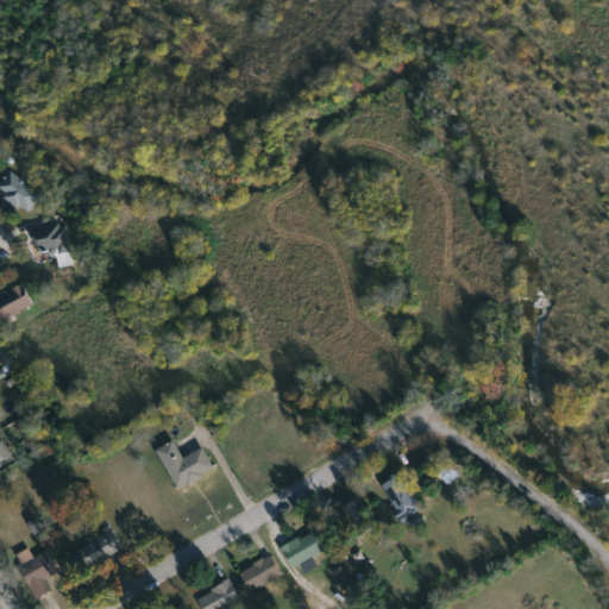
[(0,189),(0,187),(13,171),(44,195),(30,214),(0,189)]
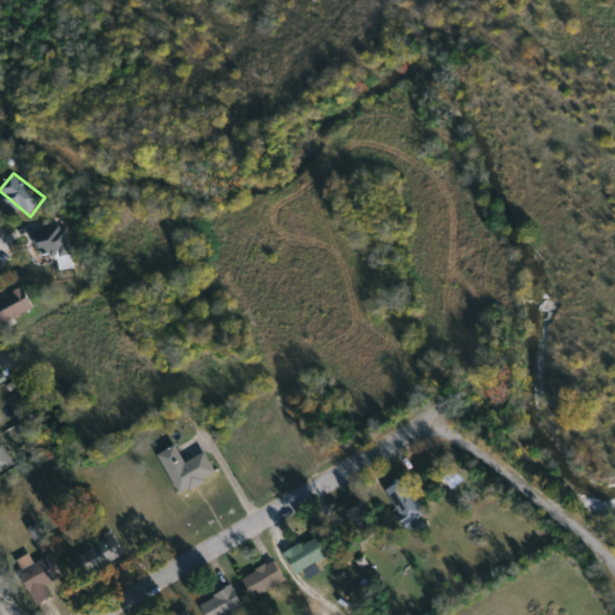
[(75,268),(61,270),(59,254),(40,256),(36,231),(67,226),(75,268)]
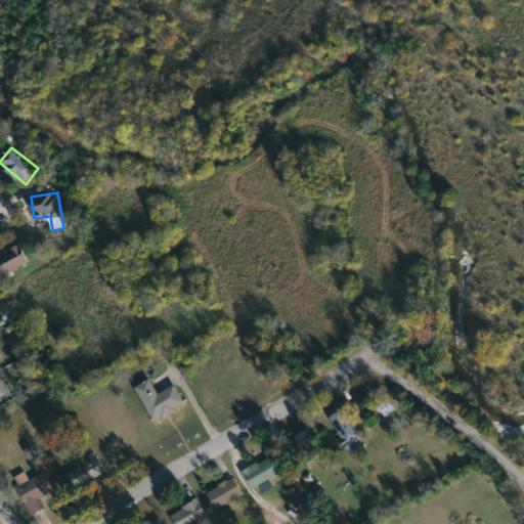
[(30,261),(2,276),(0,272),(0,256),(20,245),(30,261)]
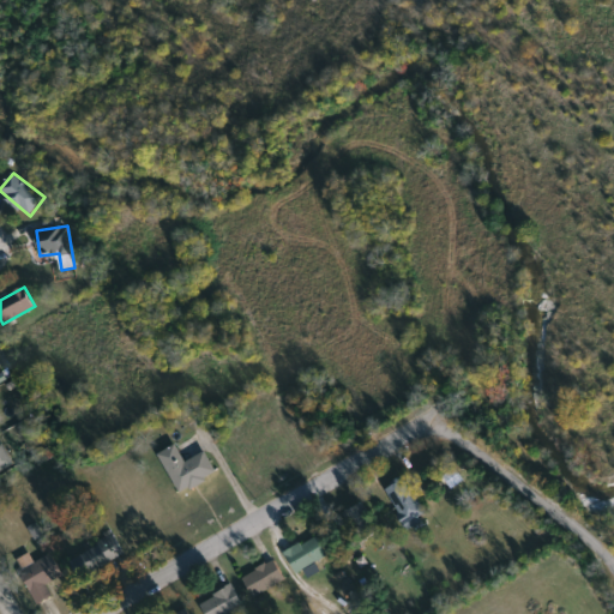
[(0,440),(16,463),(0,473),(0,440)]
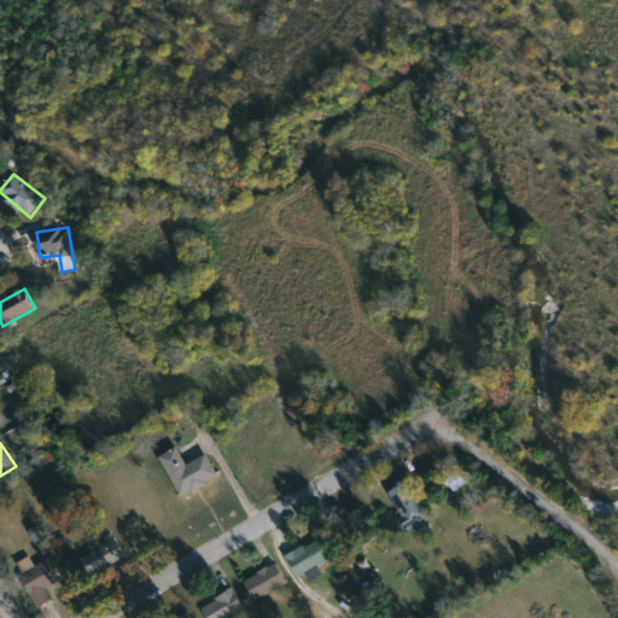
[(161,458),(178,448),(188,466),(208,454),(220,476),(184,497),(161,458)]
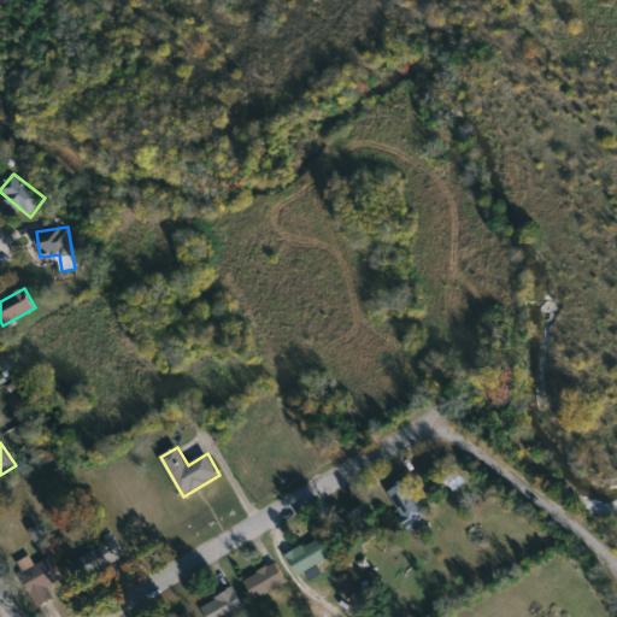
[(385,495),(405,481),(432,516),(411,530),(385,495)]
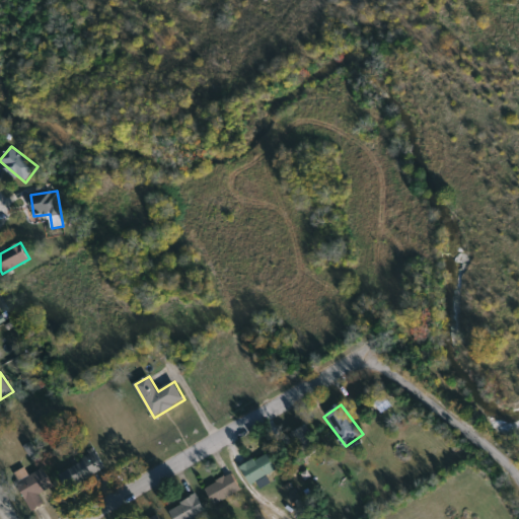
[(308,459),(291,435),(306,425),(323,448),(308,459)]
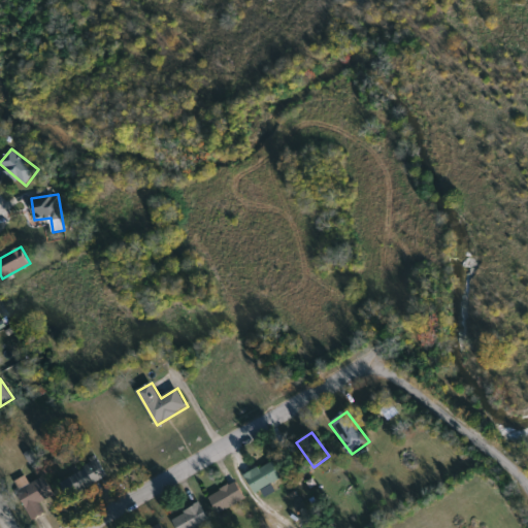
[(107,472),(72,502),(59,487),(94,457),(107,472)]
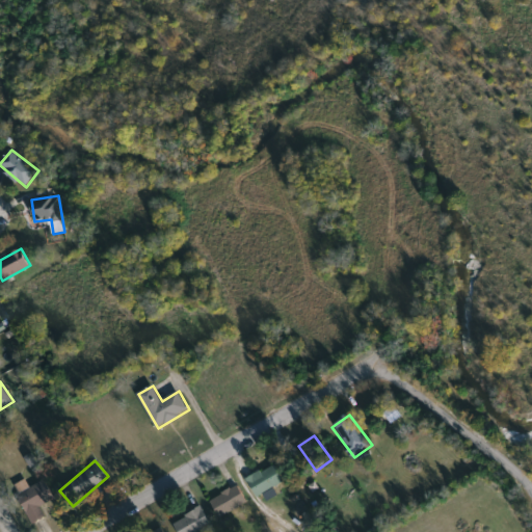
[(248,475),(278,466),(285,485),(255,495),(248,475)]
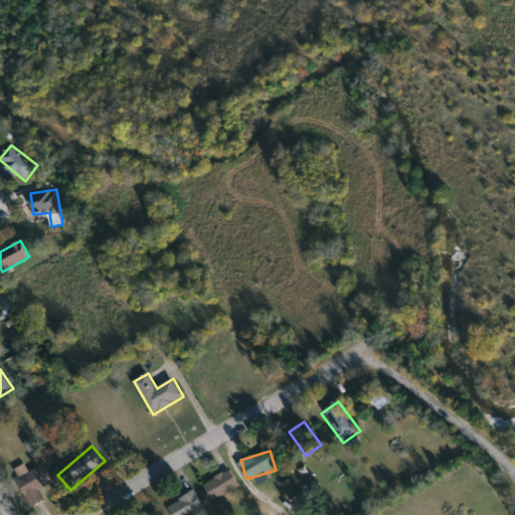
[(32,507),(13,472),(25,466),(28,473),(44,464),(54,483),(39,491),(44,500),(32,507)]
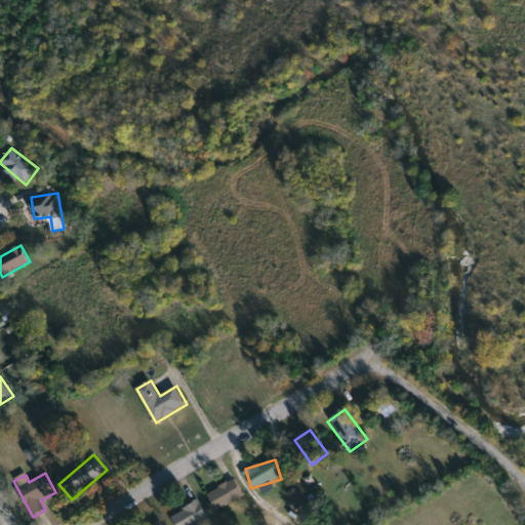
[(244,496),(217,511),(208,493),(235,479),(244,496)]
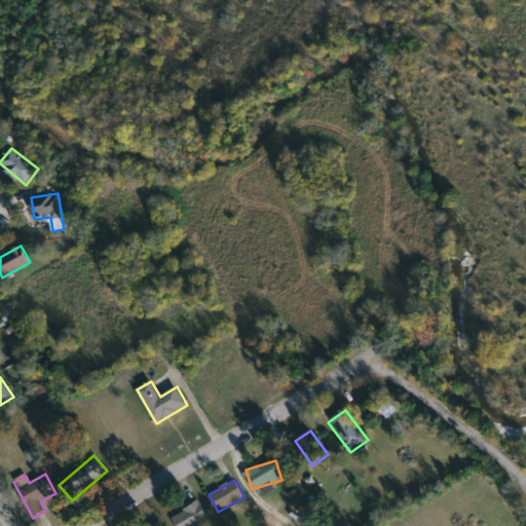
[(177,525),(172,516),(200,502),(211,523),(204,525),(177,525)]
